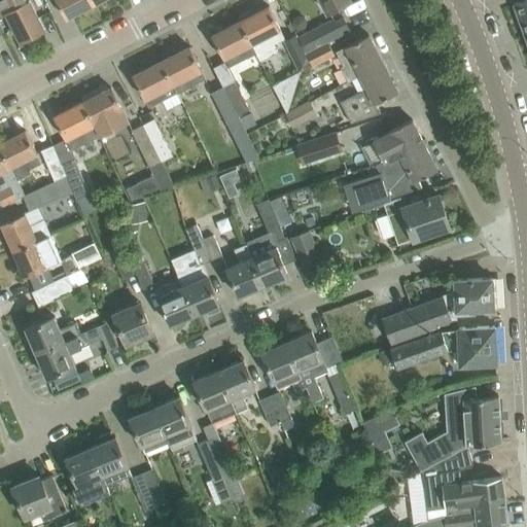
[(0,0),(0,15),(5,12),(21,41),(26,38),(28,42),(40,36),(38,32),(43,29),(28,0),(0,0)]
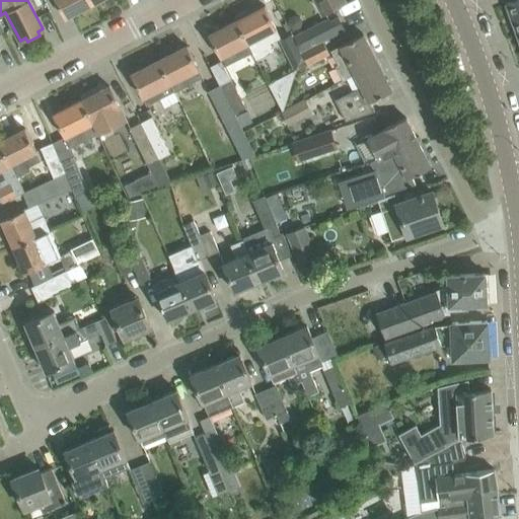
[(92,3),(90,0),(55,0),(65,17),(92,3)]
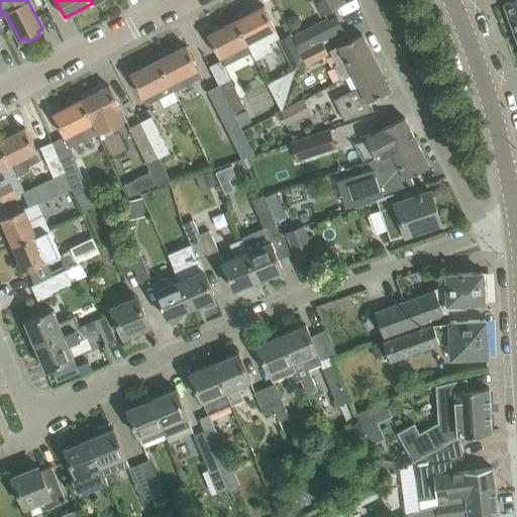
[(313,0),(320,12),(343,0),(313,0)]
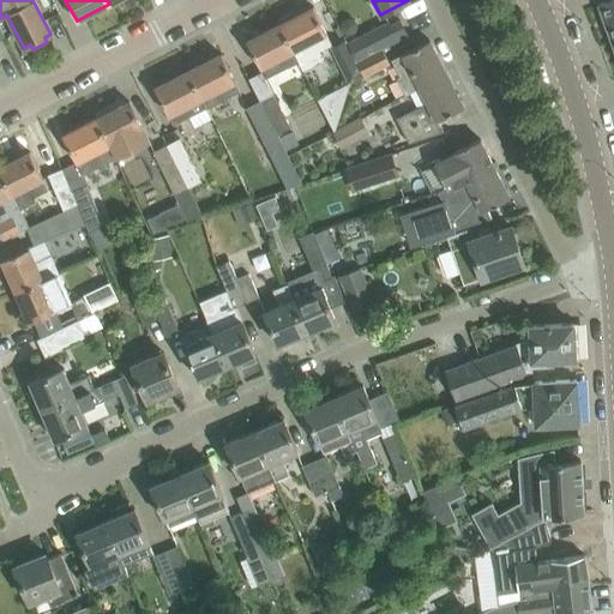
[(613,0),(608,0),(597,5),(611,40),(613,37),(613,0)]
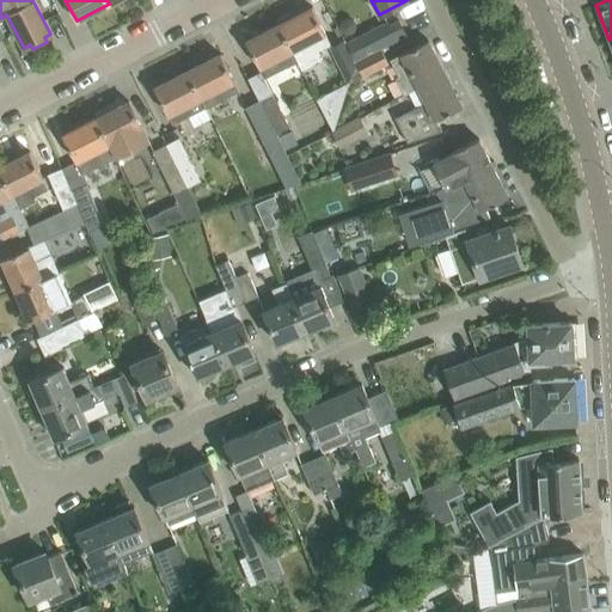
[(279,24),(292,50),(306,42),(312,53),(330,43),(311,7),(279,24)]
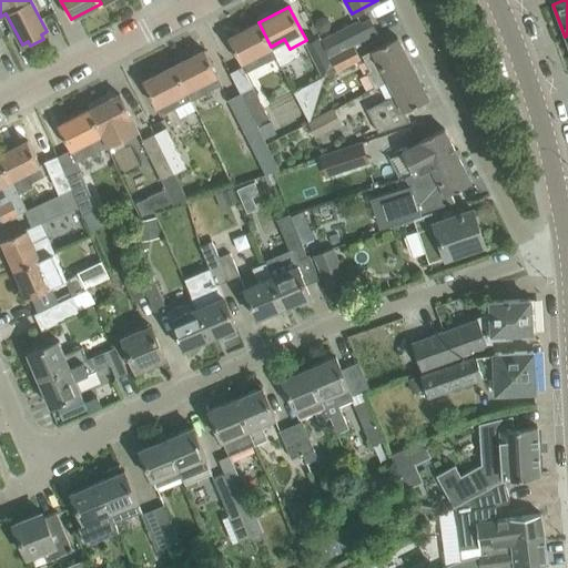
[(330,57),(342,50),(353,44),(376,32),(369,19),(361,23),(359,20),(322,41),(330,57)]
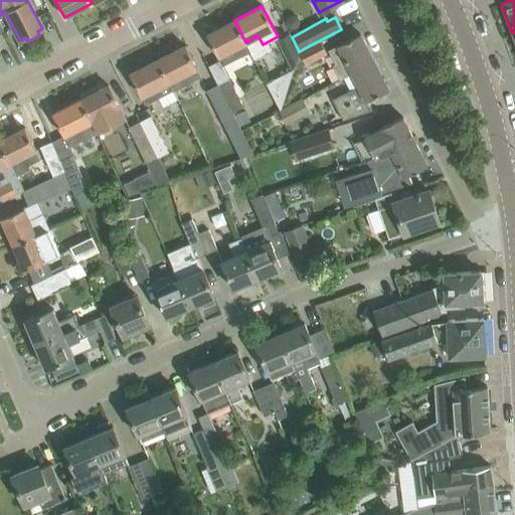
[(222,64),(237,56),(249,50),(245,42),(234,20),(206,34),(222,64)]
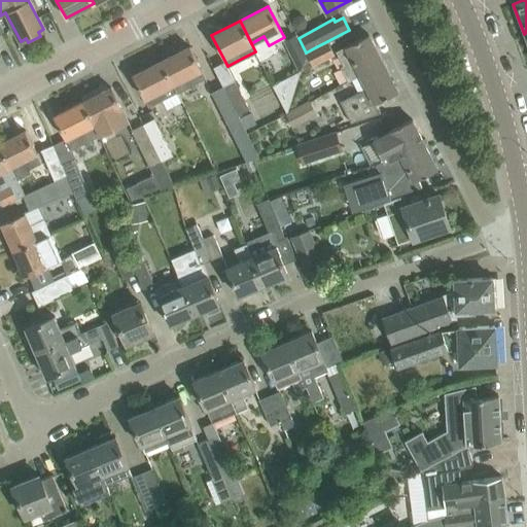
[(360,74),(383,63),(367,34),(337,50),(345,67),(342,68),(348,80),(360,74)]
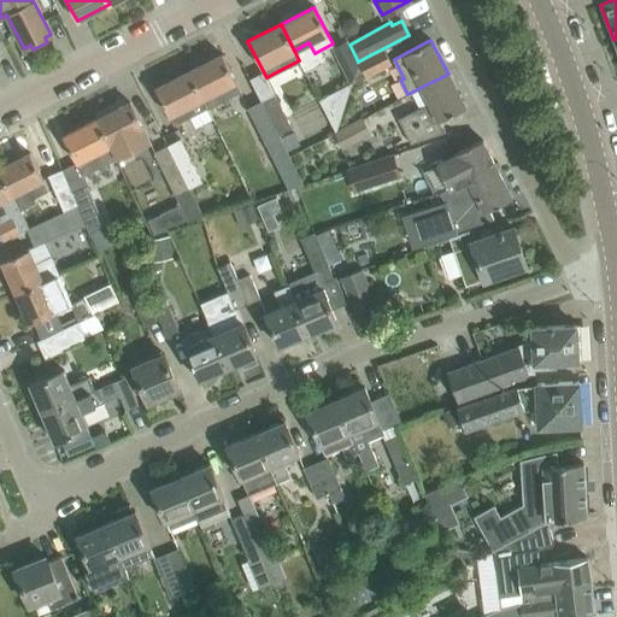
[(333,50),(351,84),(358,62),(350,45),(347,42),(333,50)]
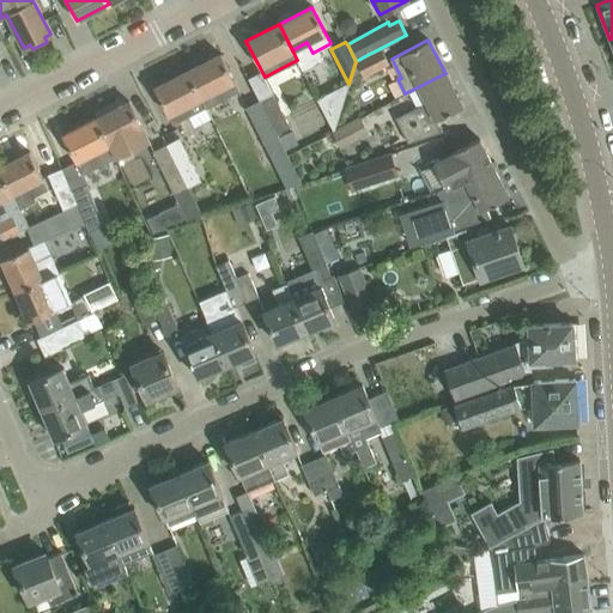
[(381,48),(369,54),(356,61),(349,84),(388,64),(381,48)]
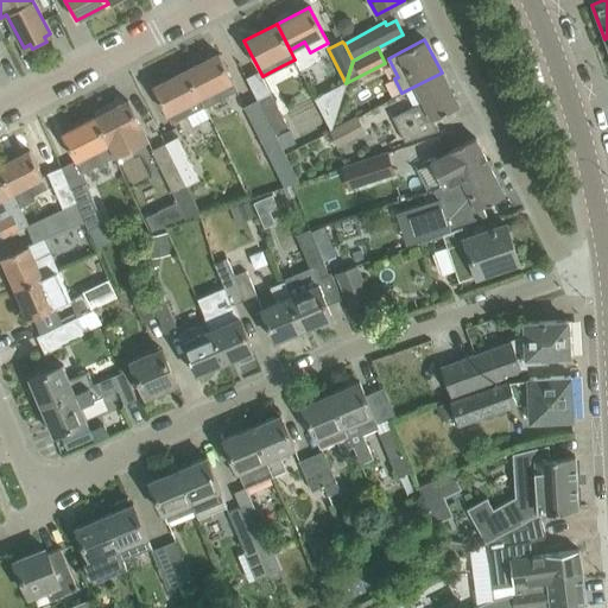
[(185,70),(203,107),(236,89),(219,54),(185,70)]
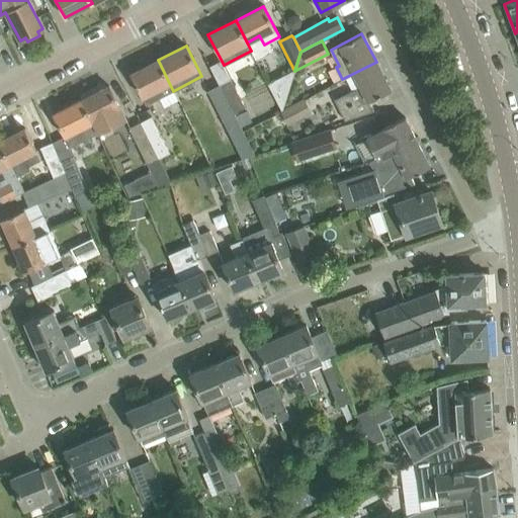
[(158,60),(131,75),(146,105),(173,91),(158,60)]
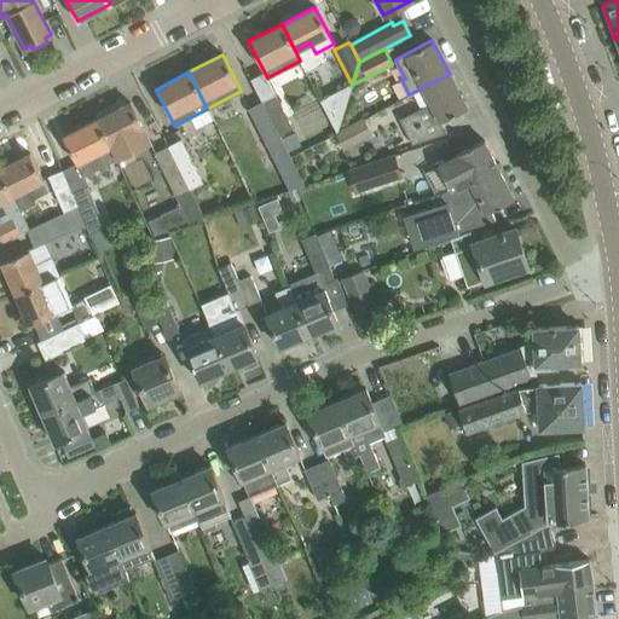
[(431,103),(410,114),(400,119),(411,143),(446,133),(439,121),(467,108),(450,74),(423,87),(431,103)]
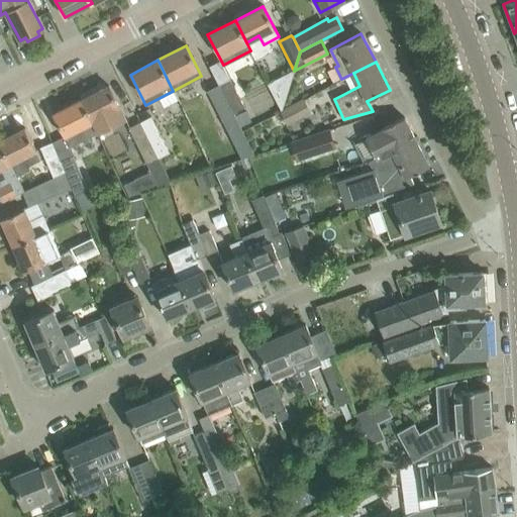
[(230,79),(219,85),(233,113),(244,107),(230,79)]
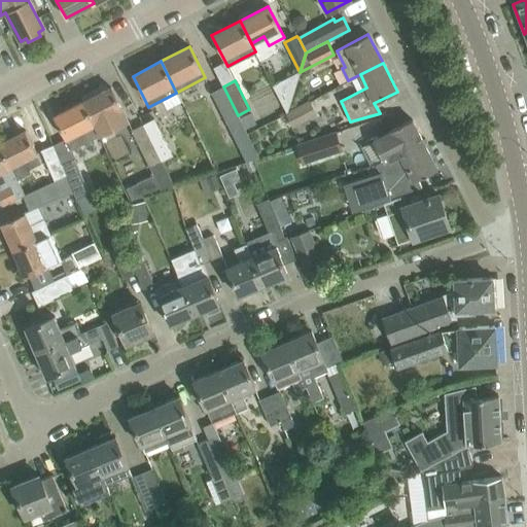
[(258,156),(238,115),(223,86),(222,85),(210,92),(246,163),(258,156)]
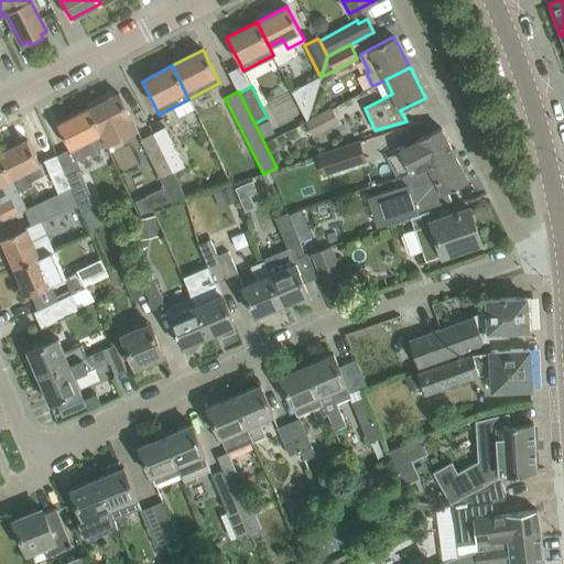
[(118,94),(88,109),(100,133),(104,142),(119,134),(136,127),(118,94)]
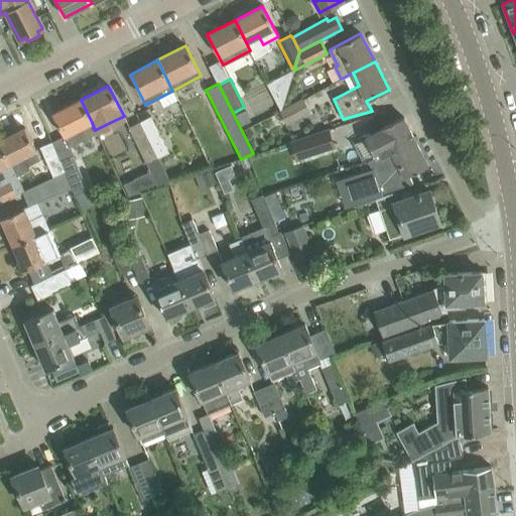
[(302,98),(280,110),(287,124),(310,113),(302,98)]
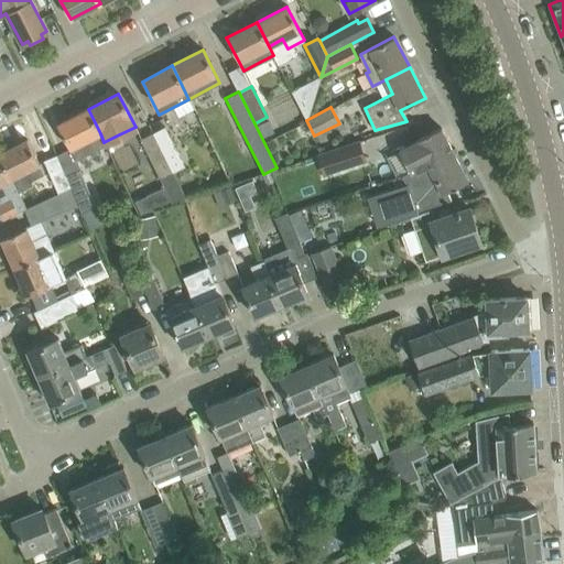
[(104,142),(100,133),(88,109),(57,125),(74,156),(90,149),(104,142)]
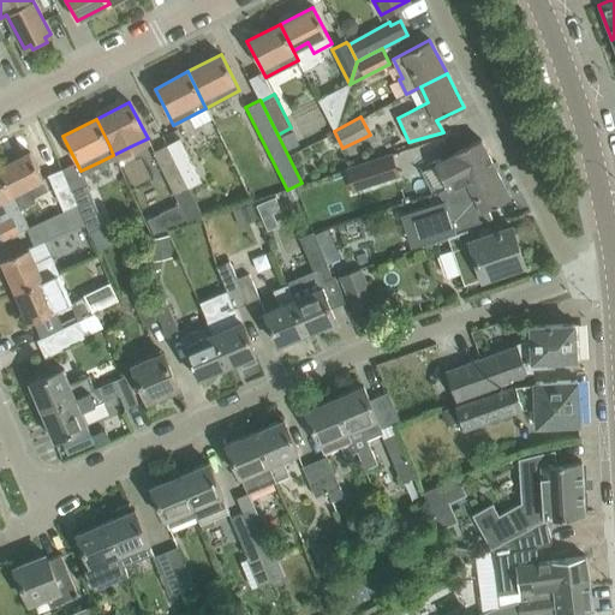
[(453,154),(435,163),(447,187),(466,180),(467,183),(496,169),(481,139),(453,153),(453,154)]
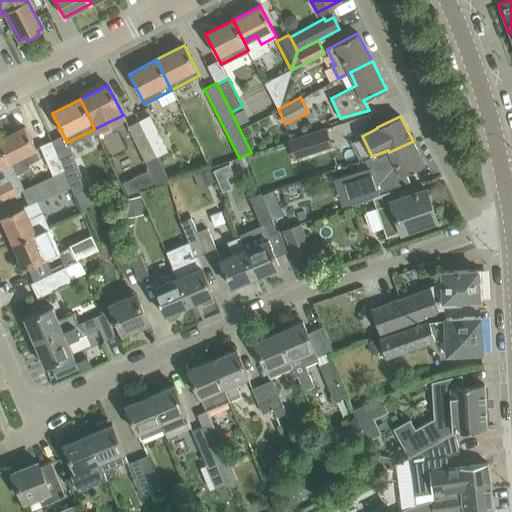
[(168,180),(157,157),(148,140),(139,120),(127,126),(156,184),(168,180)]
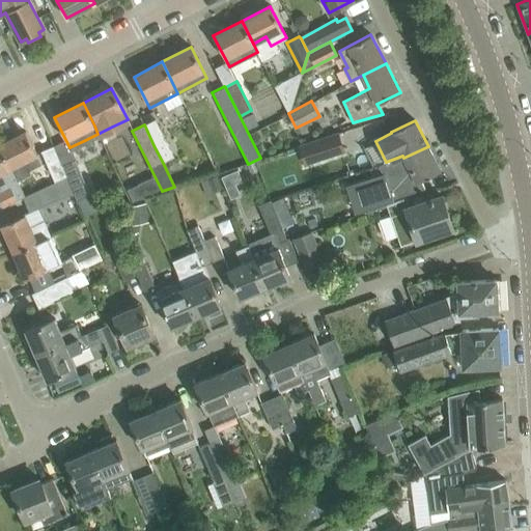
[(25,132),(0,143),(0,146),(17,182),(31,174),(29,170),(42,164),(25,132)]
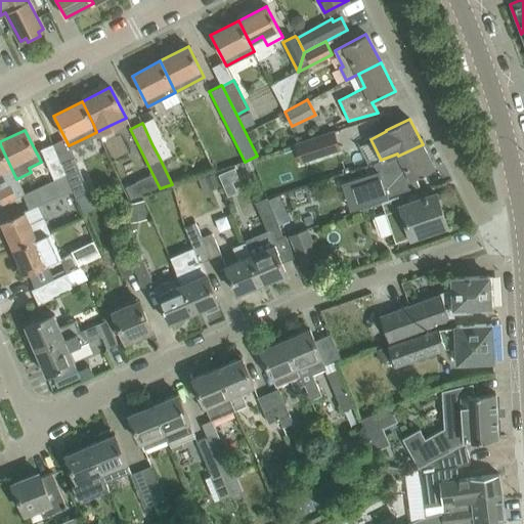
[(335,132),(296,145),(301,163),(340,149),(335,132)]
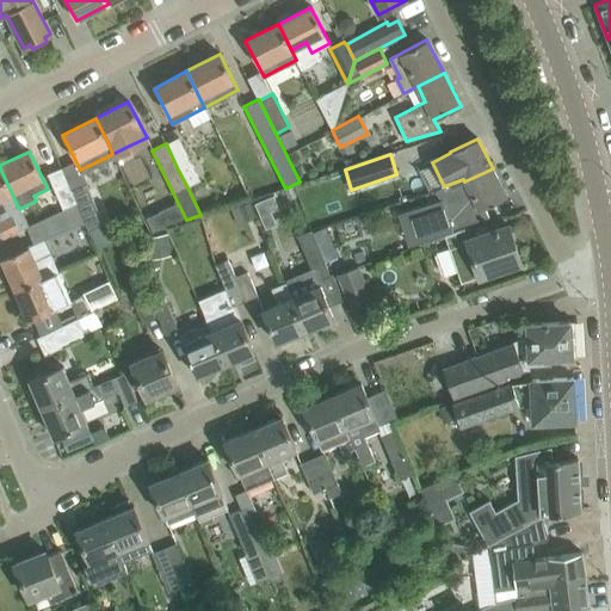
[(189,161),(177,167),(187,187),(199,181),(189,161)]
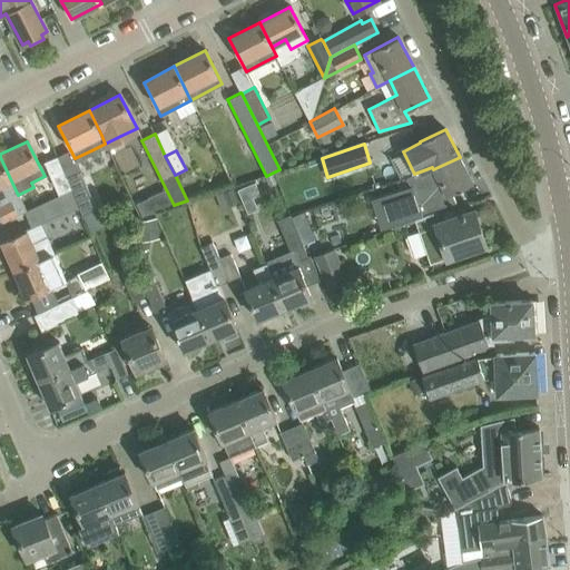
[(58,195),(71,188),(66,177),(57,156),(43,163),(43,164),(45,163),(58,195)]
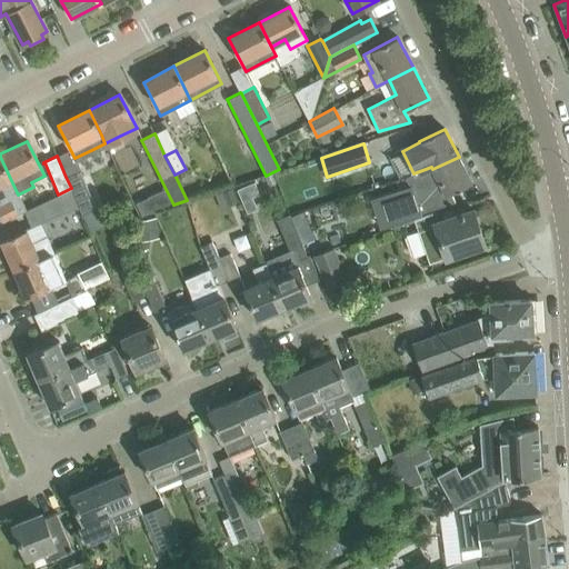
[(27,210),(18,195),(0,157),(0,201),(1,205),(0,205),(0,223),(25,211),(27,210)]
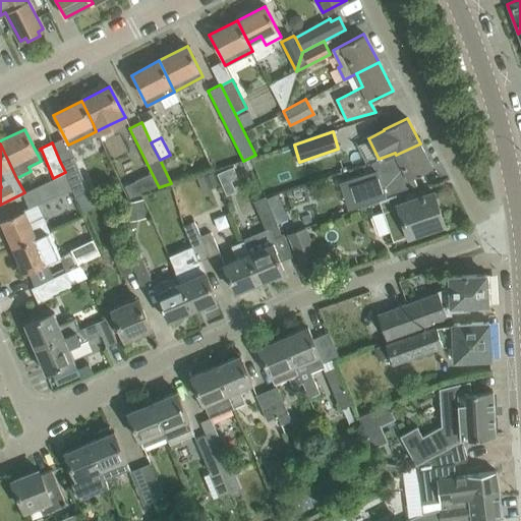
[(375,173),(350,181),(358,204),(386,194),(416,184),(412,177),(431,167),(420,143),(396,155),(395,153),(379,159),(371,162),(374,170),(375,173)]
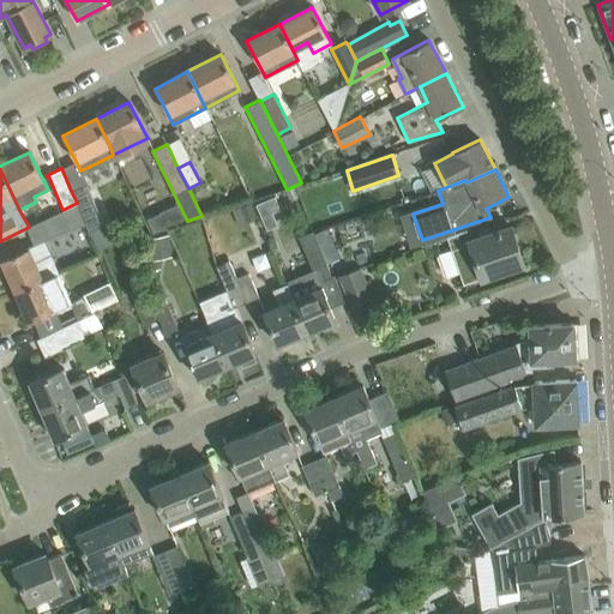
[(86,184),(71,191),(77,203),(89,233),(106,226),(86,184)]
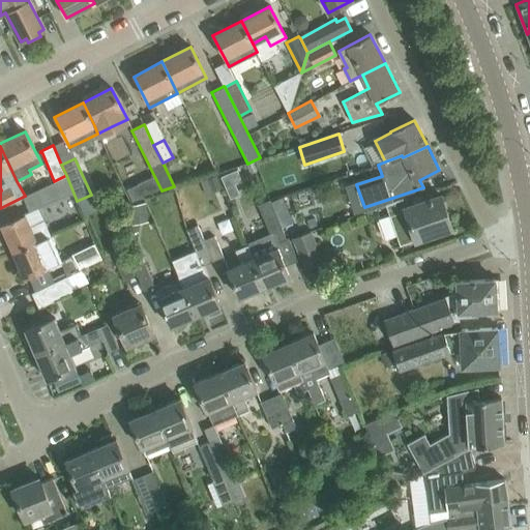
[(1,224),(12,249),(12,251),(50,235),(39,210),(71,195),(75,202),(77,201),(66,175),(54,181),(25,196),(23,197),(29,211),(24,213),(24,214),(1,224)]
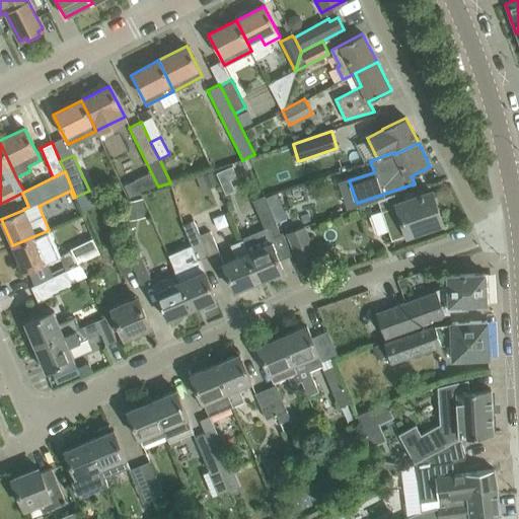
[(387,230),(391,240),(442,223),(432,192),(397,203),(395,196),(378,202),(381,211),(371,214),(378,233),(387,230)]
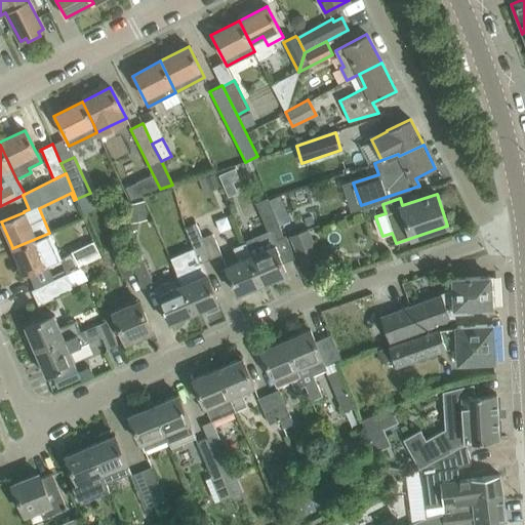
[(282,237),(278,227),(272,213),(266,199),(256,203),(272,241),(282,237)]
